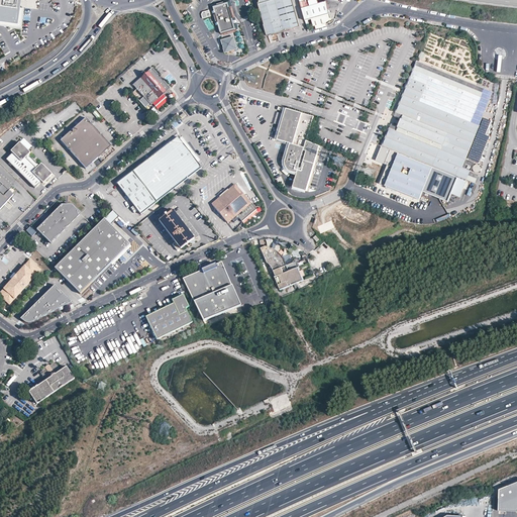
[(0,0),(0,23),(19,27),(22,7),(17,6),(16,6),(16,0),(0,0)]
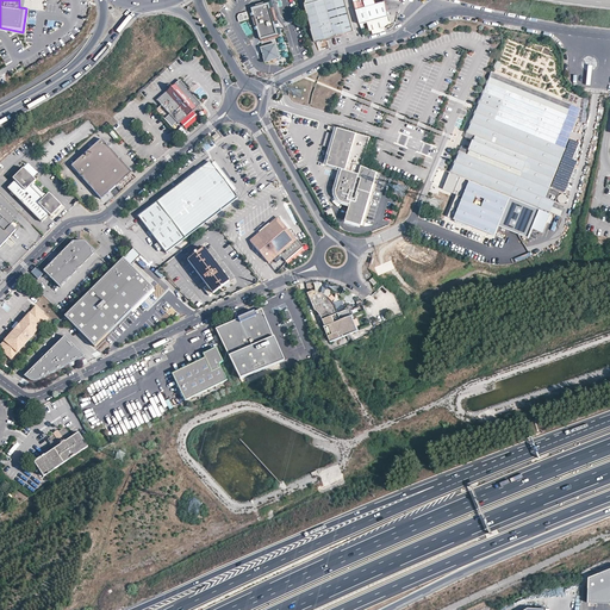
[(33,0),(31,8),(41,11),(43,0),(33,0)]
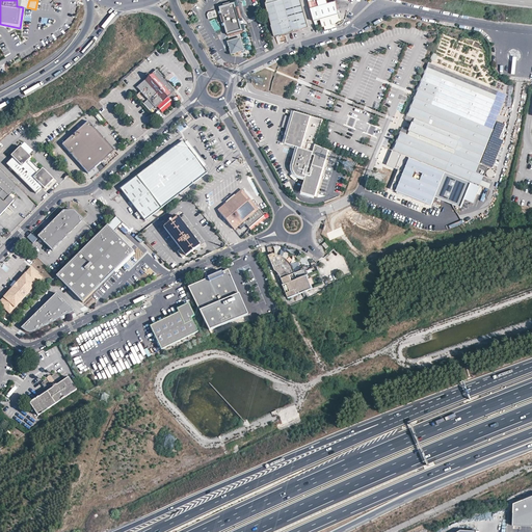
[(268,0),(268,2),(267,3),(276,37),(310,27),(301,0),(268,0)]
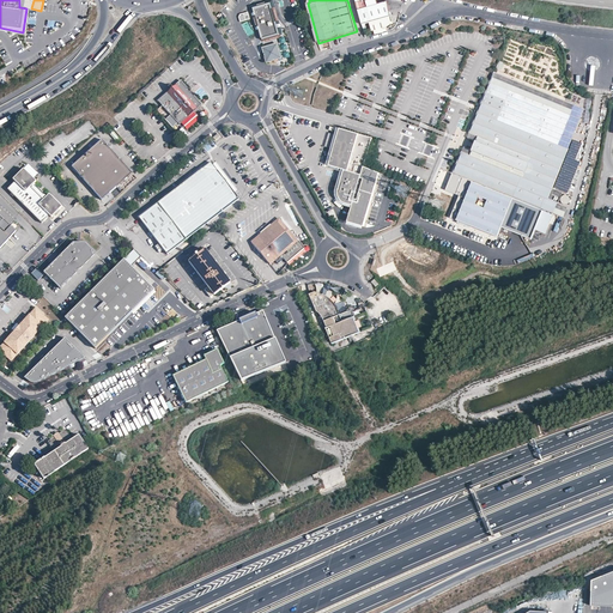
[(354,0),(358,10),(368,7),(365,0),(354,0)]
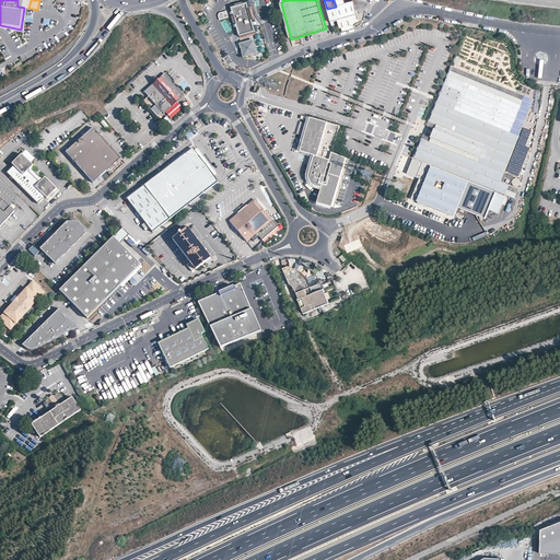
[(327,9),(331,23),(335,22),(337,21),(346,19),(358,14),(354,1),(336,7),(327,9)]
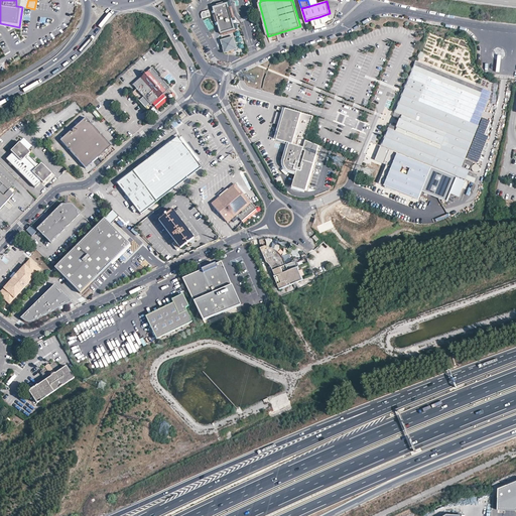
[(216,11),(215,11),(222,34),(223,34),(237,30),(236,25),(230,7),(229,7),(228,3),(215,7),(216,11)]
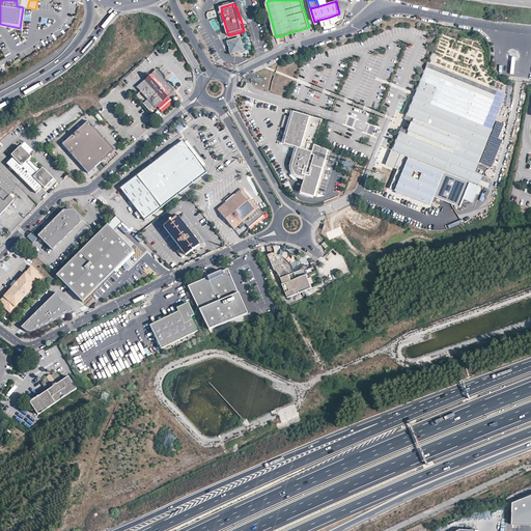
[(328,18),(330,25),(335,23),(341,19),(339,14),(328,18)]
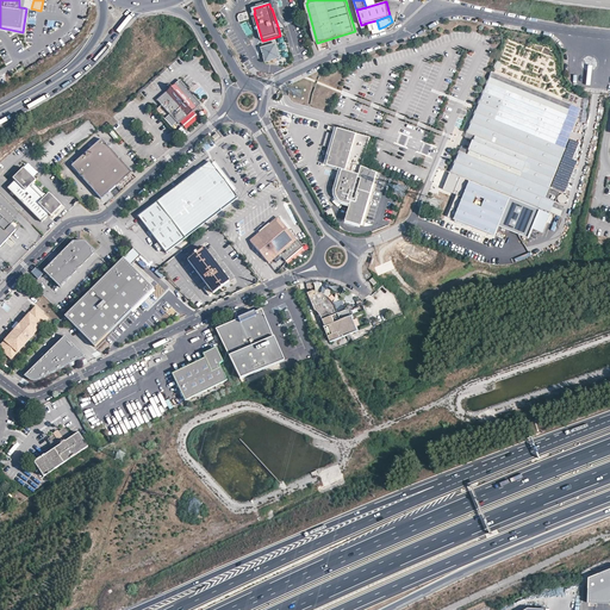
[(379,29),(377,20),(367,23),(369,29),(373,31),(374,35),(380,32),(379,29)]
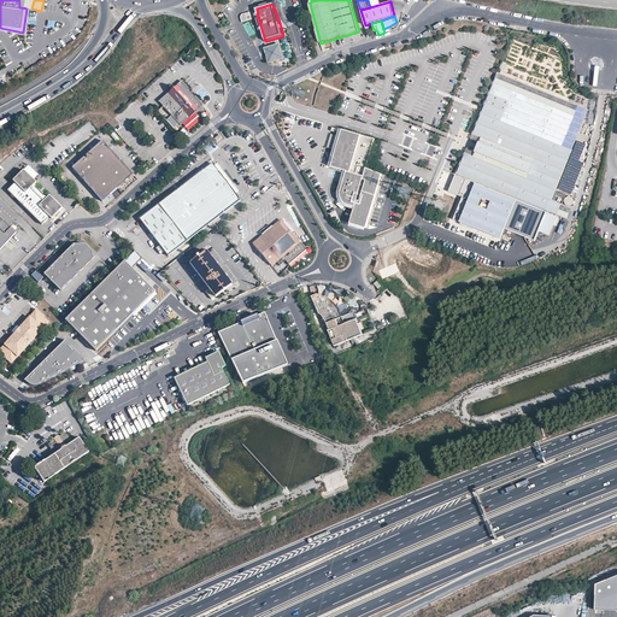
[(280,41),(286,58),(292,57),(286,39),(280,41)]
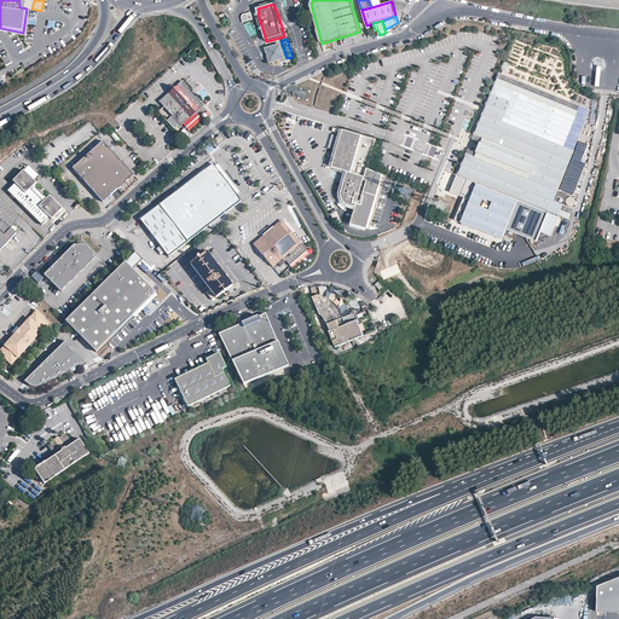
[(264,47),(268,63),(284,58),(279,44),(264,47)]
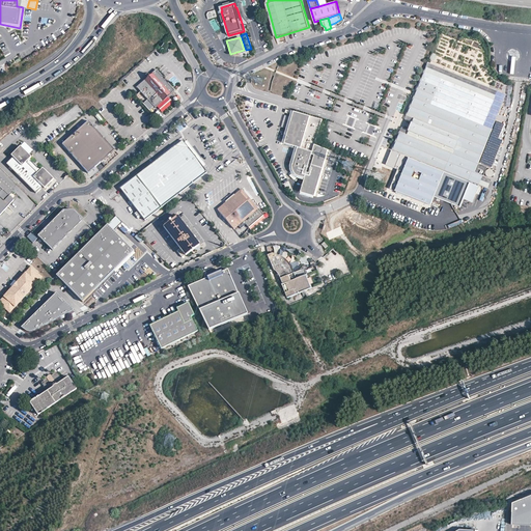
[(427,62),(420,80),(437,86),(430,104),(483,124),(498,89),(427,62)]
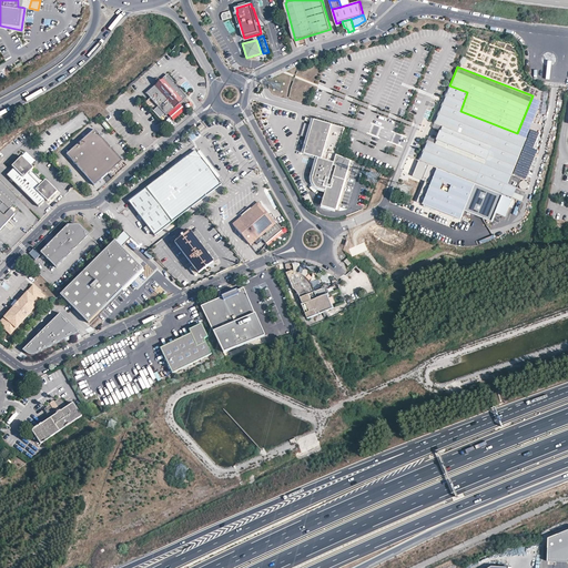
[(145,94),(150,99),(146,102),(145,103),(159,119),(161,118),(163,115),(165,117),(185,99),(166,77),(145,94)]
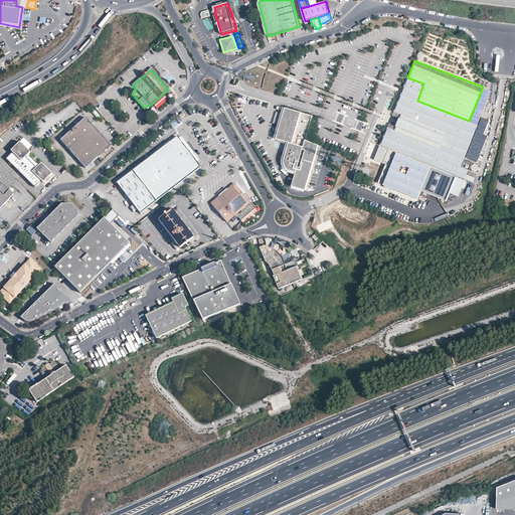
[(417,101),(423,83),(407,77),(394,112),(401,115),(395,130),(387,128),(380,145),(458,175),(461,167),(470,171),(473,162),(464,159),(478,124),(469,121),(417,101)]
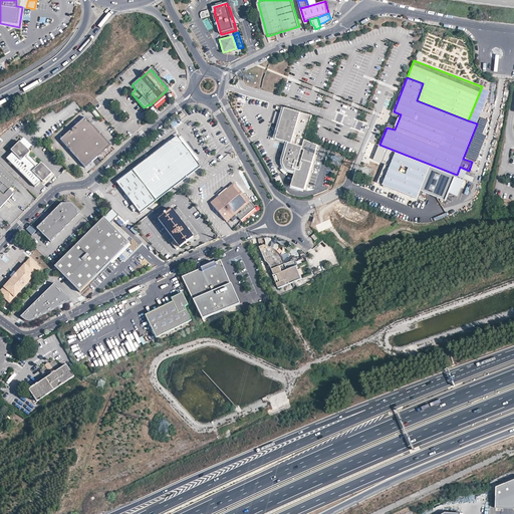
[(306,140),(312,115),(285,107),(277,105),(276,108),(284,110),(276,140),(290,144),(285,161),(285,162),(285,163),(286,165),(286,166),(286,167),(287,168),(287,169),(288,170),(288,171),(290,172),(295,174),(306,140)]
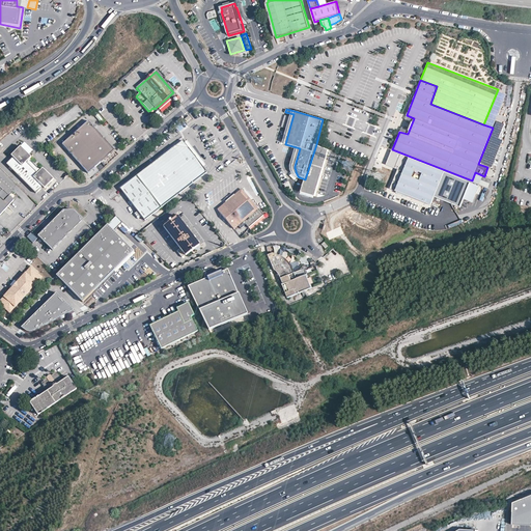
[(176,127),(180,132),(188,126),(184,120),(176,127)]
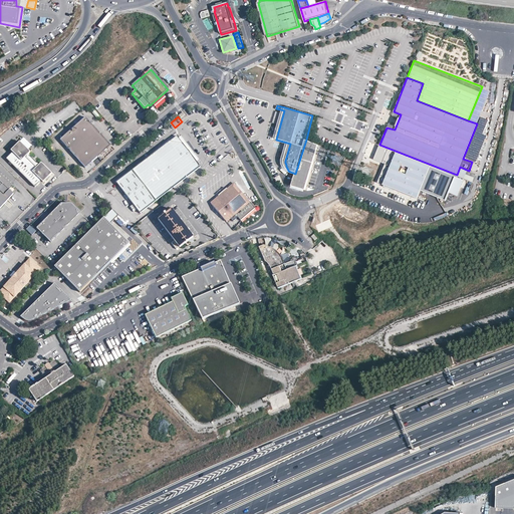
[(84,168),(110,146),(85,117),(59,140),(84,168)]
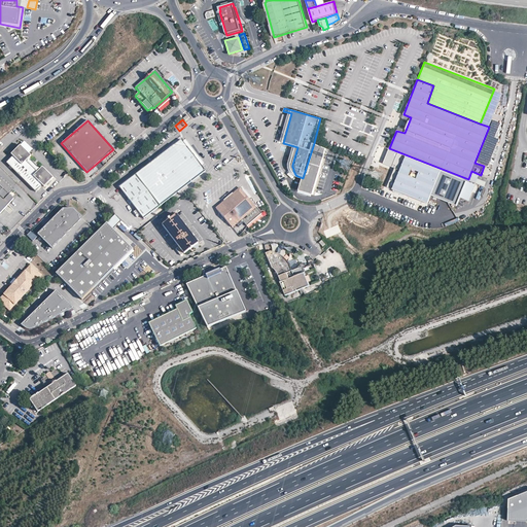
[(185,143),(182,139),(147,165),(119,186),(121,188),(143,218),(171,197),(206,171),(201,164),(187,146),(185,143)]
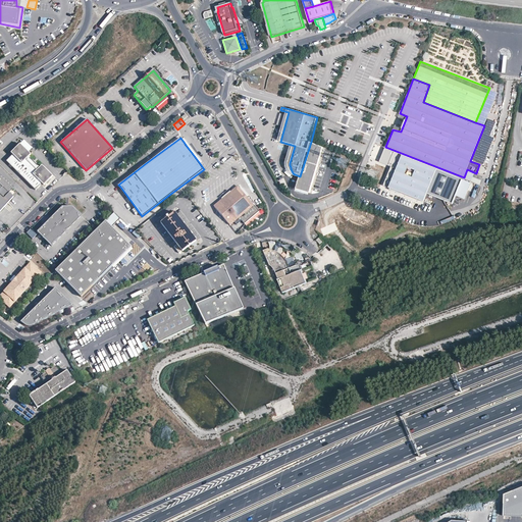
[(201,160),(186,140),(184,142),(186,145),(199,162),(201,160)]
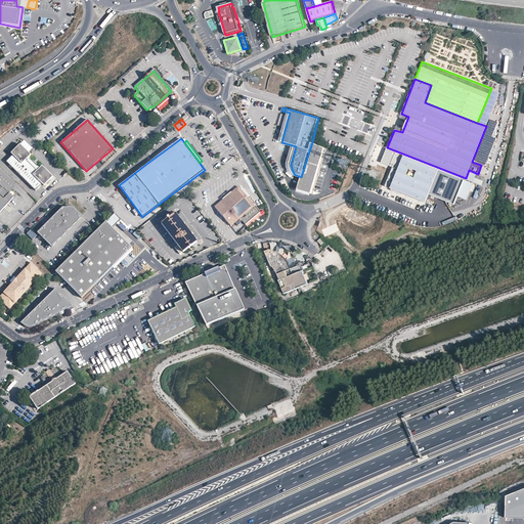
[(324,147),(312,142),(301,177),(298,189),(311,193),(324,147)]
